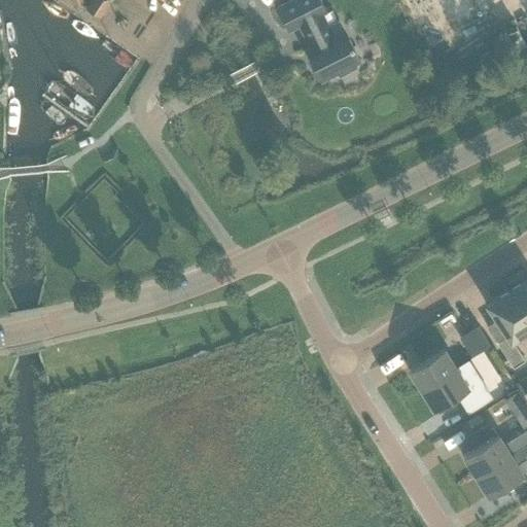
[(110,0),(91,0),(85,8),(99,18),(110,0)]
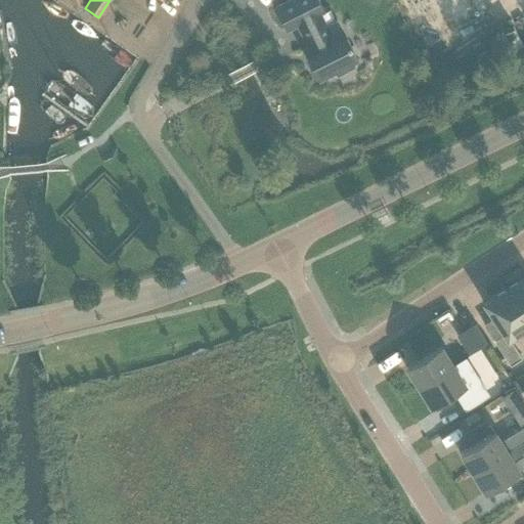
[(320,13),(321,12),(322,9),(317,0),(289,0),(277,6),(276,9),(285,26),(291,28),(297,25),(308,47),(303,49),(318,81),(335,73),(337,76),(355,67),(353,63),(357,61),(337,18),(325,25),(320,13)]
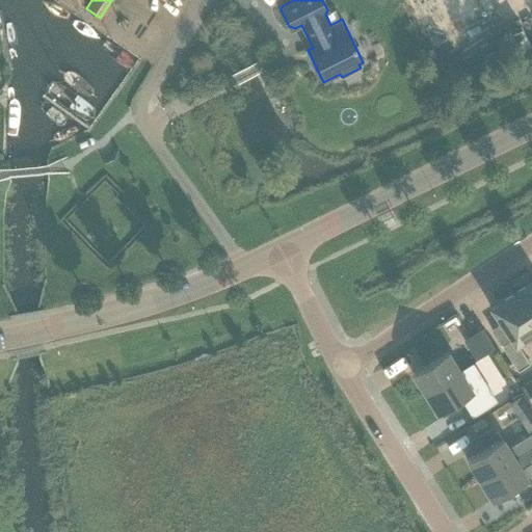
[(531,282),(513,294),(531,321),(531,282)]
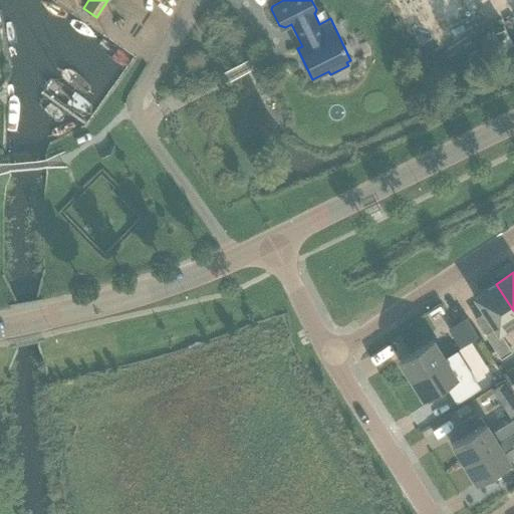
[(513,320),(513,310),(496,284),(475,297),(494,326),(484,333),(500,358),(512,351),(498,330),(513,320)]
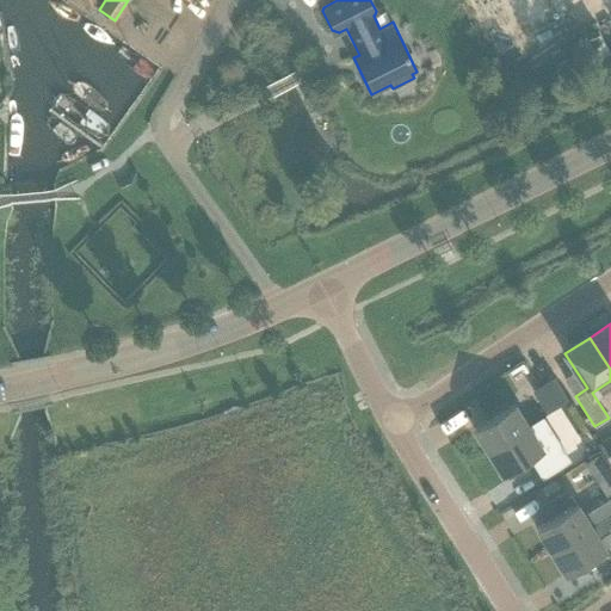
[(567,397),(553,376),(539,383),(554,406),(567,397)]
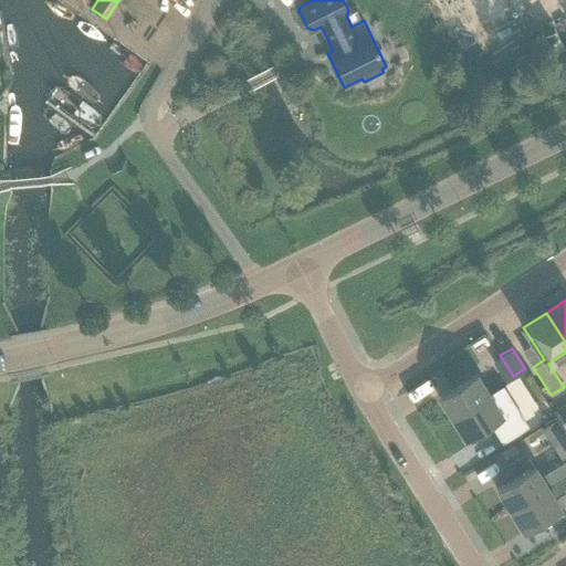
[(451,418),(490,394),(478,373),(438,397),(451,418)]
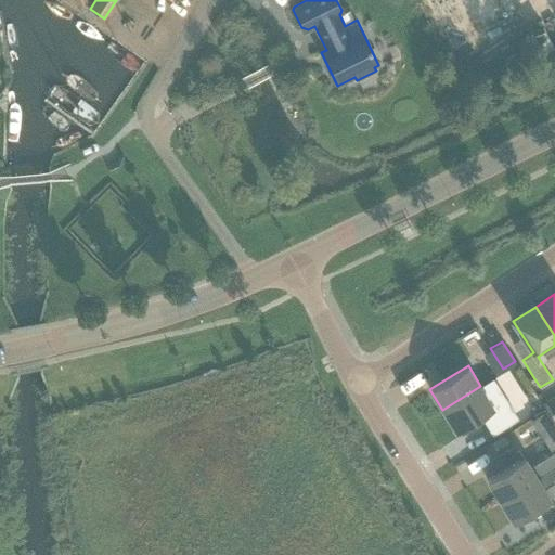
[(480,386),(442,410),(455,430),(493,407),(480,386)]
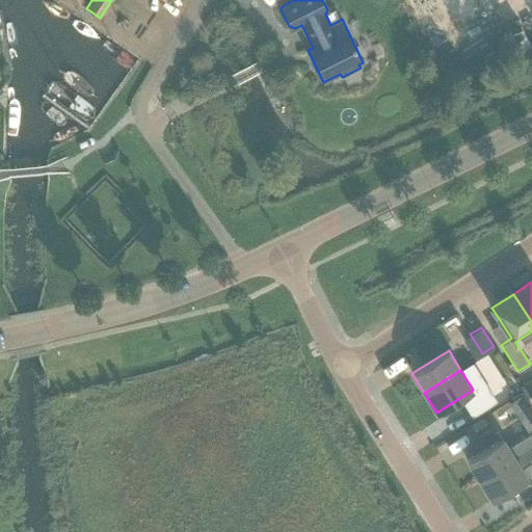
[(502,386),(498,389),(505,400),(520,391),(512,379),(503,386),(502,386)]
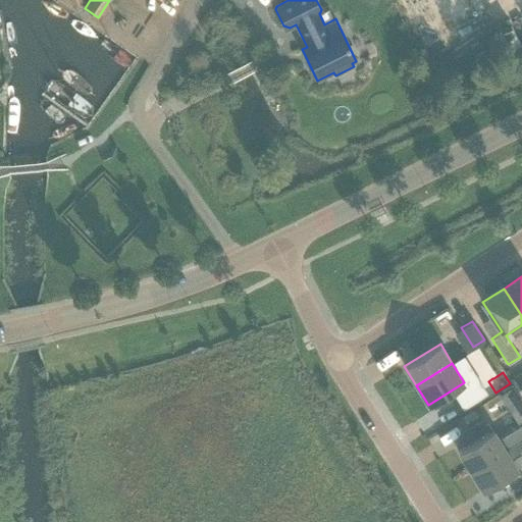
[(516,401),(509,388),(488,402),(496,413),(516,401)]
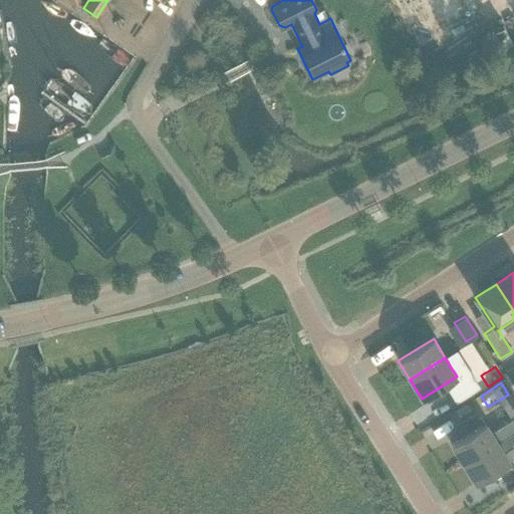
[(513,417),(491,432),(485,423),(451,444),(463,464),(513,431),(513,417)]
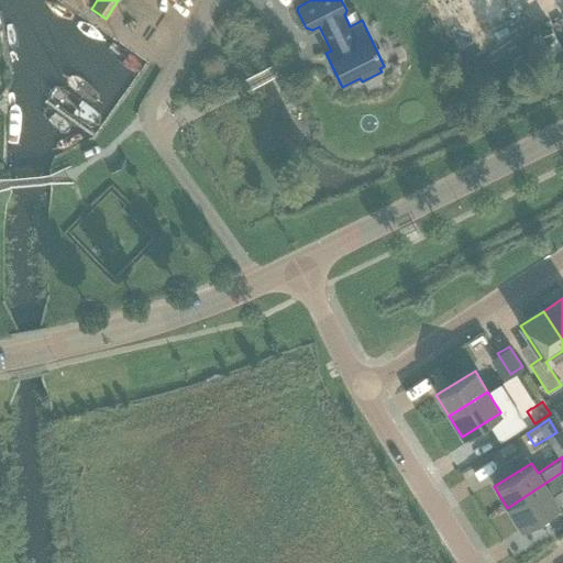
[(520,529),(558,505),(552,495),(562,488),(562,472),(507,508),(520,529)]
